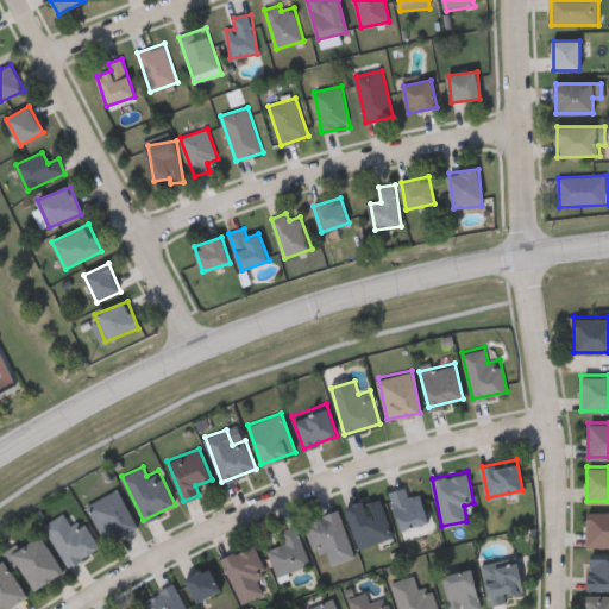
[(400,529),(389,490),(406,485),(408,494),(420,491),(428,521),(400,529)]
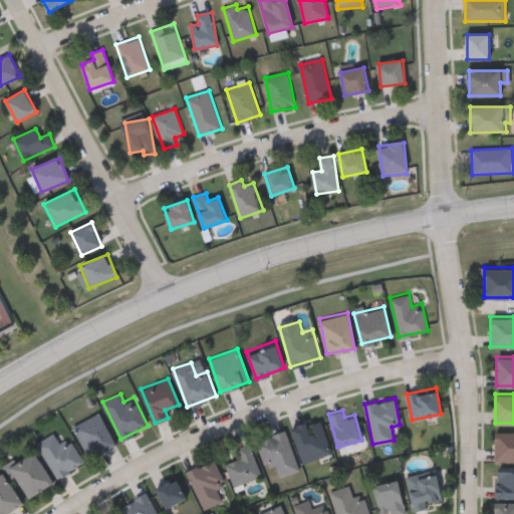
[(73,426),(98,412),(115,443),(90,457),(73,426)]
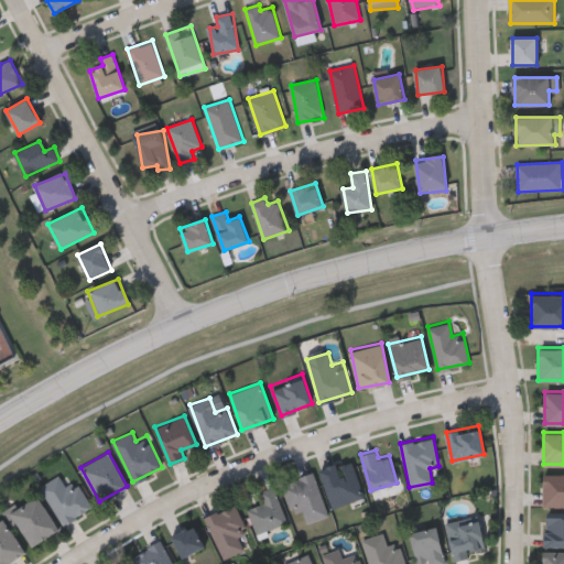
[(353,458),(362,497),(331,506),(320,467),(353,458)]
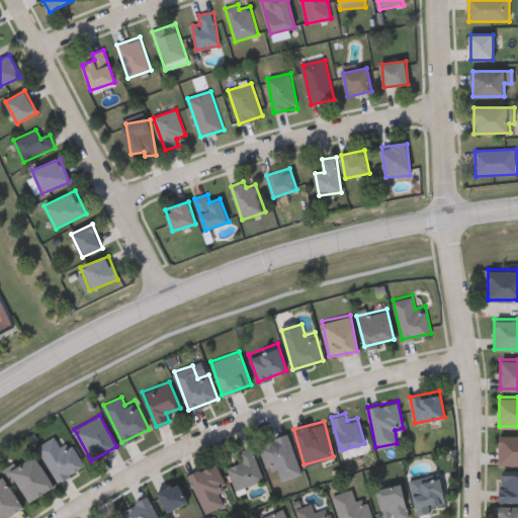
[(267,471),(259,442),(289,434),(299,473),(280,479),(278,468),(267,471)]
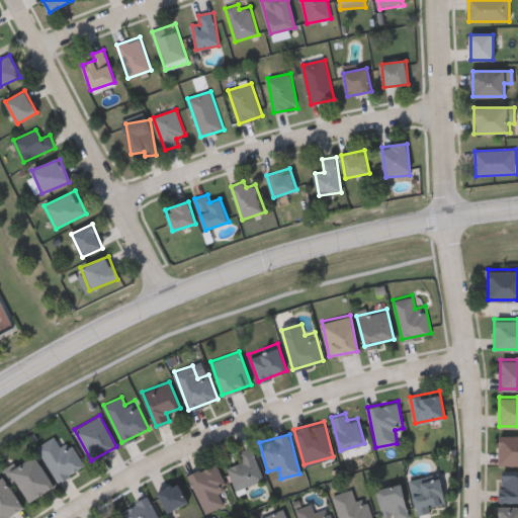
[(517,463),(499,463),(499,434),(517,434),(517,463)]
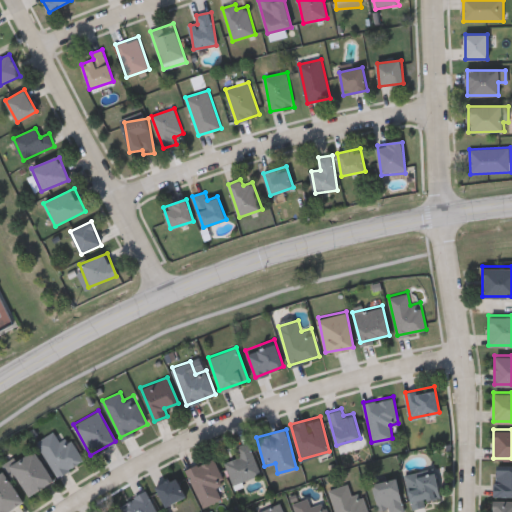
[(58,475),(36,441),(53,430),(60,440),(67,435),(83,459),(58,475)]
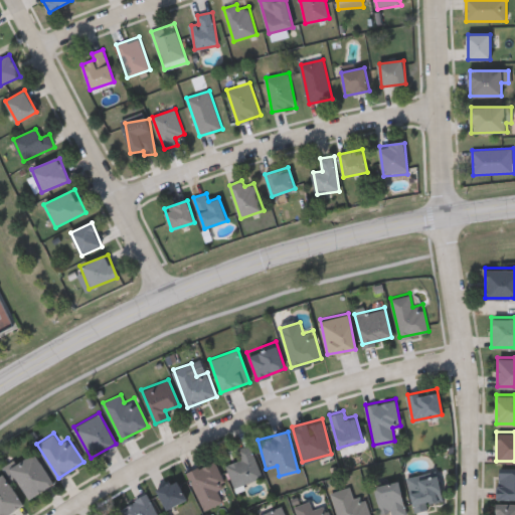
[(236,448),(250,444),(262,477),(234,486),(226,463),(240,459),(236,448)]
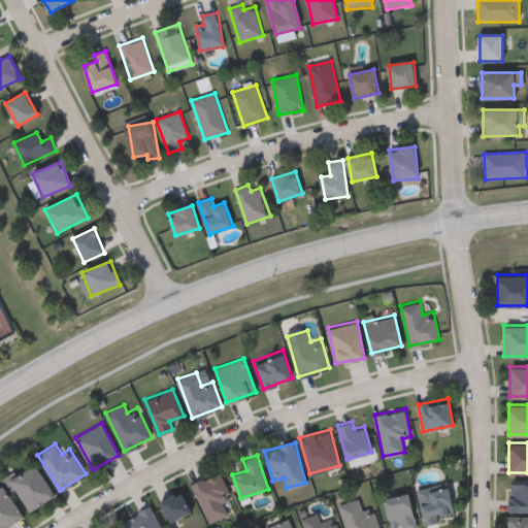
[(55,493),(29,510),(8,480),(33,462),(55,493)]
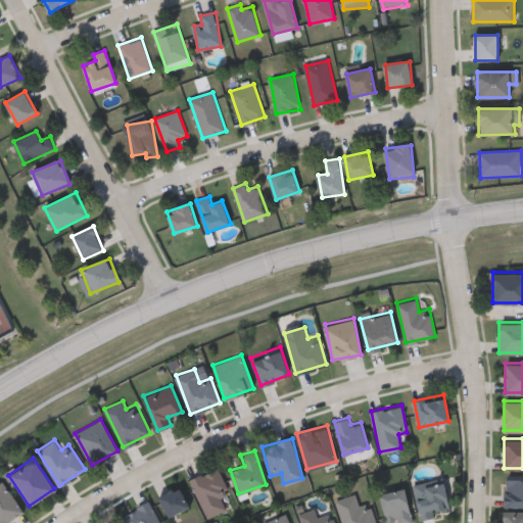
[(190,477),(218,466),(229,492),(221,495),(226,509),(205,517),(190,477)]
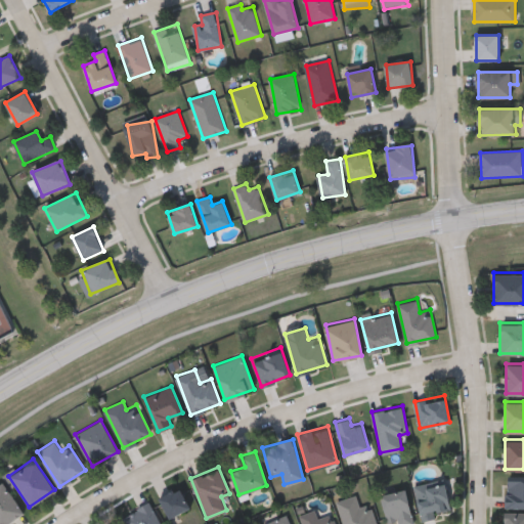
[(523,507),(506,507),(506,478),(523,478),(523,507)]
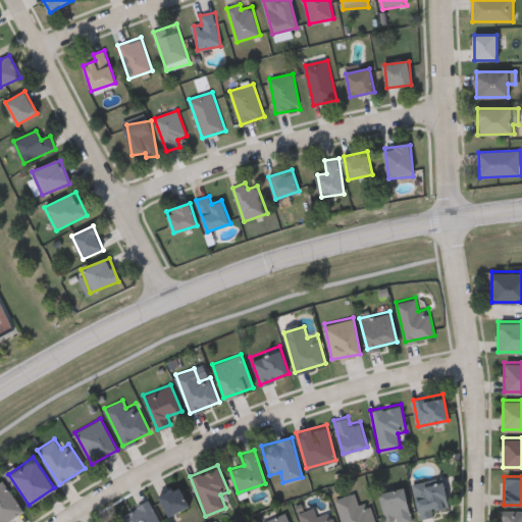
[(442,477),(449,510),(419,516),(413,483),(442,477)]
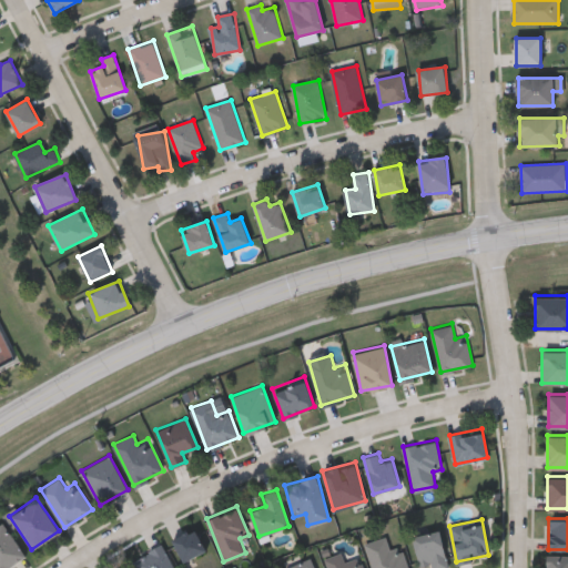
[(24,555),(3,567),(0,567),(0,523),(2,521),(24,555)]
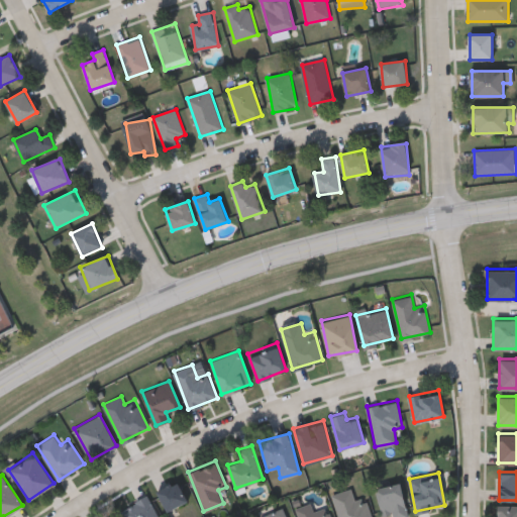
[(156,490),(177,479),(188,499),(167,510),(156,490)]
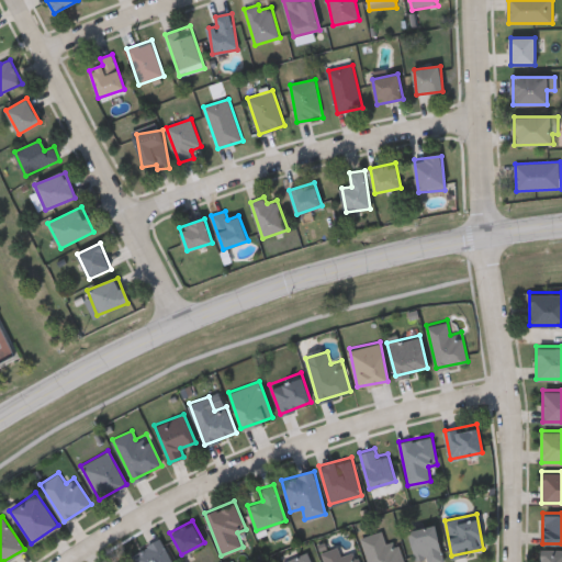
[(444,560),(436,561),(427,561),(425,554),(415,558),(407,530),(434,523),(444,560)]
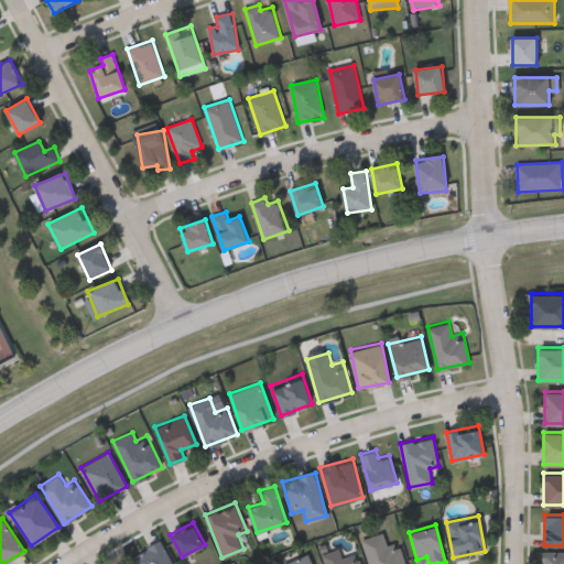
[(398,541),(405,563),(369,563),(361,539),(383,531),(387,544),(398,541)]
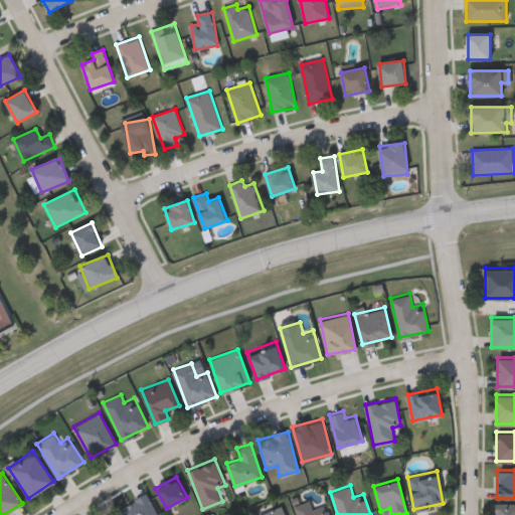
[(125,514),(121,505),(148,493),(158,514),(125,514)]
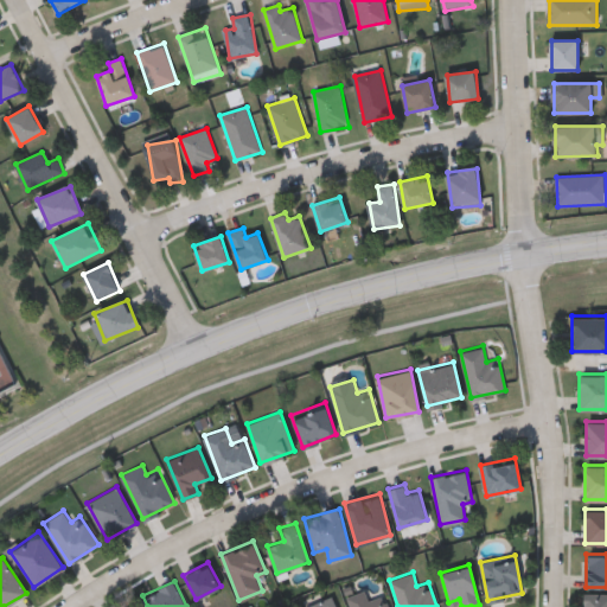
[(351,606),(347,594),(365,589),(369,598),(385,593),(389,606),(351,606)]
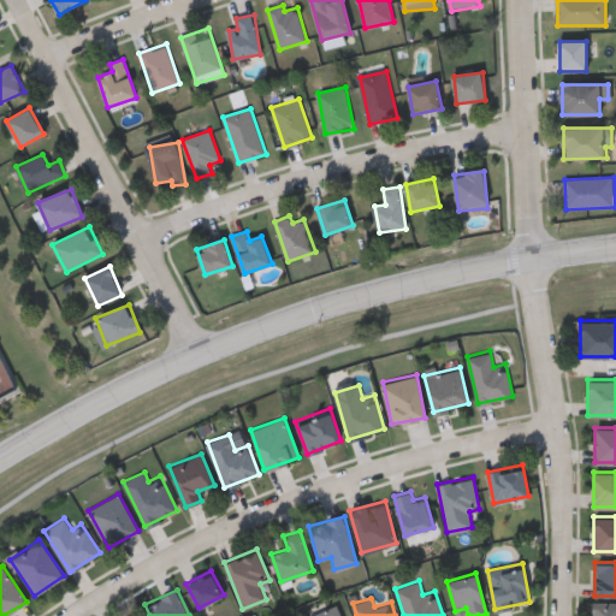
[(615,602),(615,615),(593,615),(593,602),(615,602)]
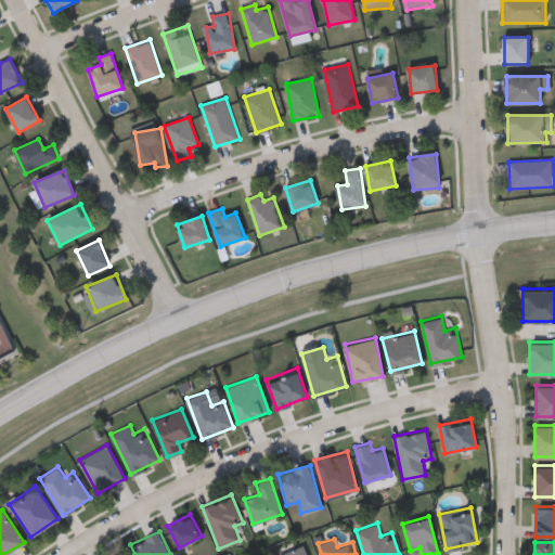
[(279,554),(279,553),(304,544),(308,554),(279,554)]
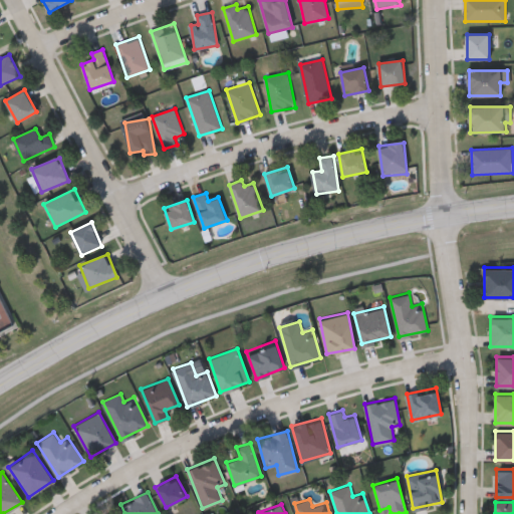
All buildings are outlined.
